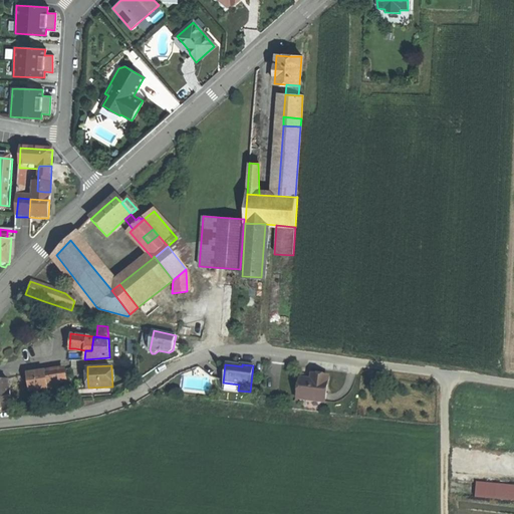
[(64,380),(65,380),(63,367),(46,370),(48,383),(64,380)]
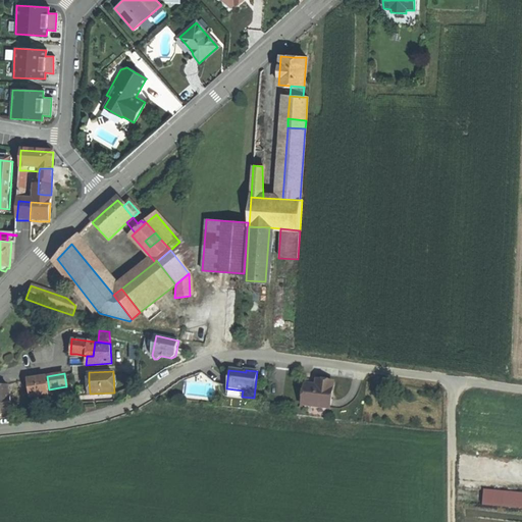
[(49,389),(47,376),(38,377),(28,379),(31,398),(49,395),(49,389)]
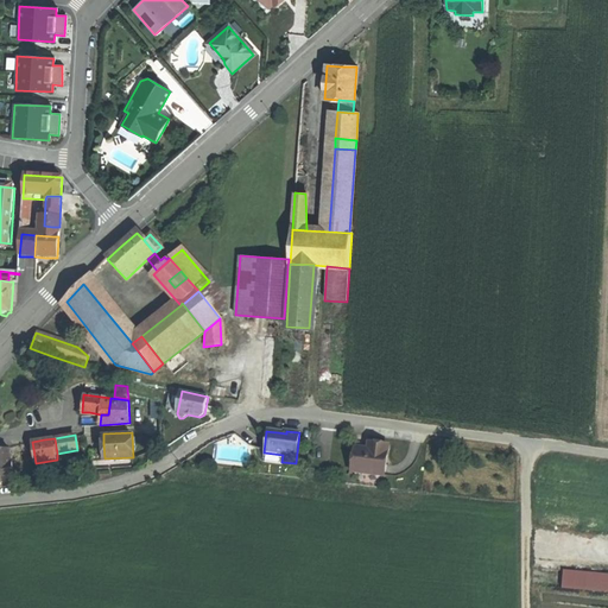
[(385,476),(388,445),(378,444),(369,443),(368,450),(355,449),(352,472),(385,476)]
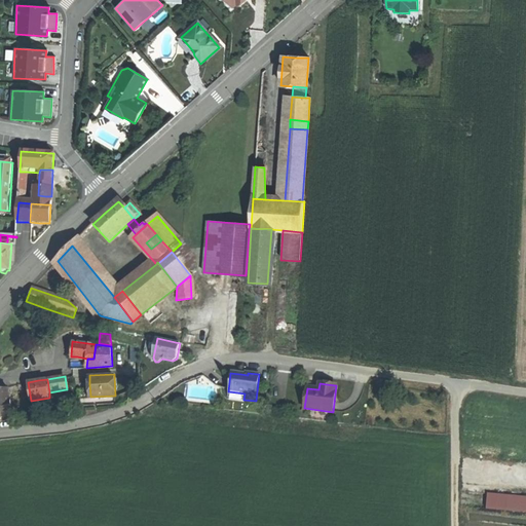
[(67,389),(66,389),(68,406),(78,405),(75,388),(67,389)]
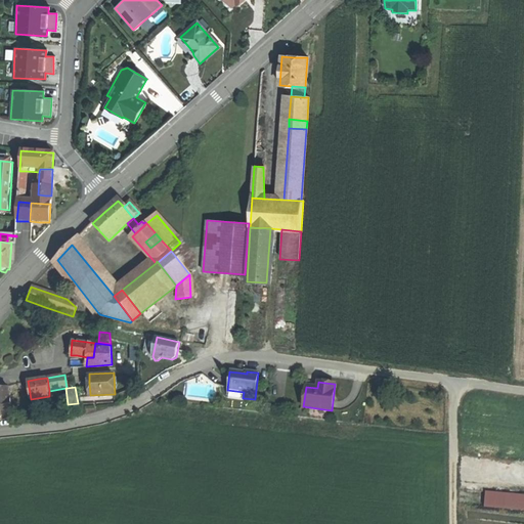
[(0,416),(13,413),(11,397),(10,398),(9,388),(0,388),(0,416)]
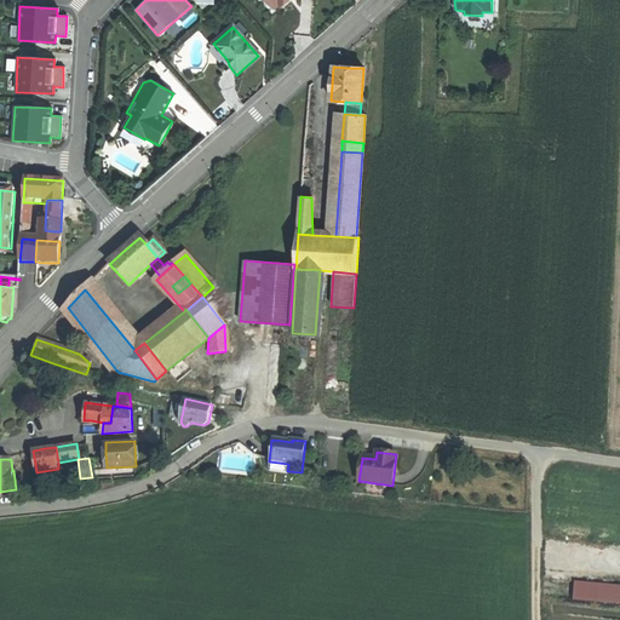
[(619,604),(619,586),(574,583),(572,601),(619,604)]
